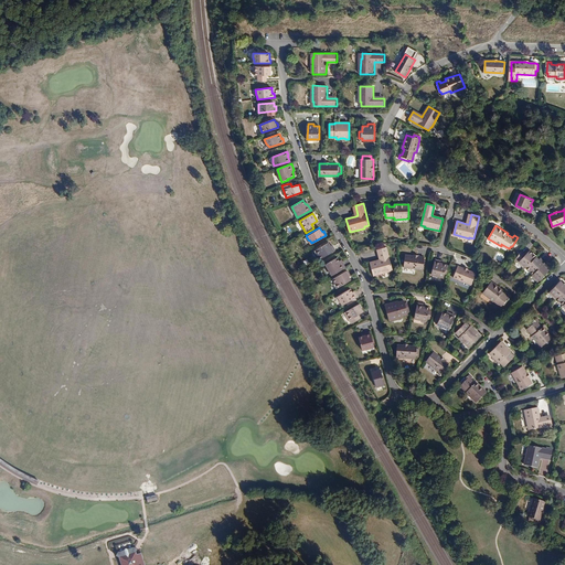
[(331,246),(330,245),(328,242),(313,251),(316,254),(318,255),(320,257),(334,249),(332,245),(331,246)]
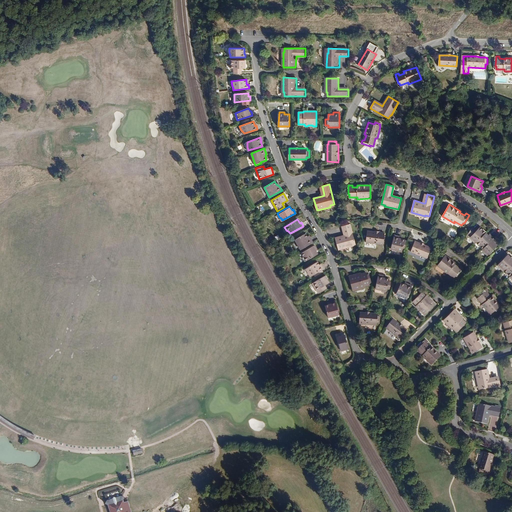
[(351,224),(344,226),(346,236),(345,236),(336,239),(339,251),(353,247),(352,245),(356,244),(351,224)]
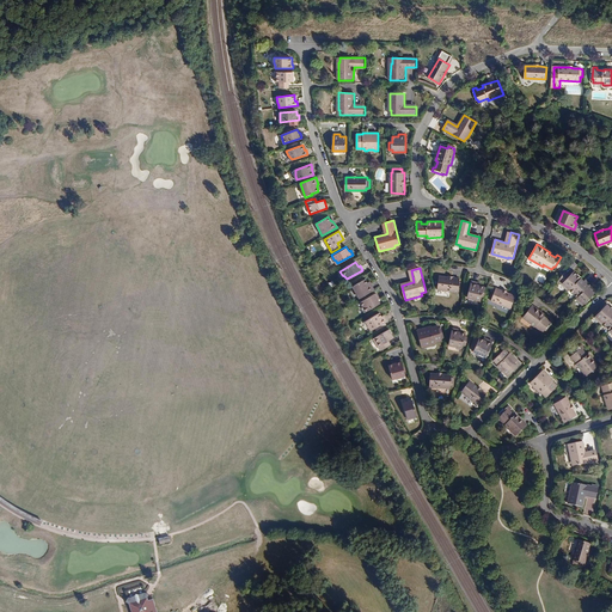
[(560,281),(569,291),(582,279),(575,271),(570,275),(569,277),(564,273),(560,281)]
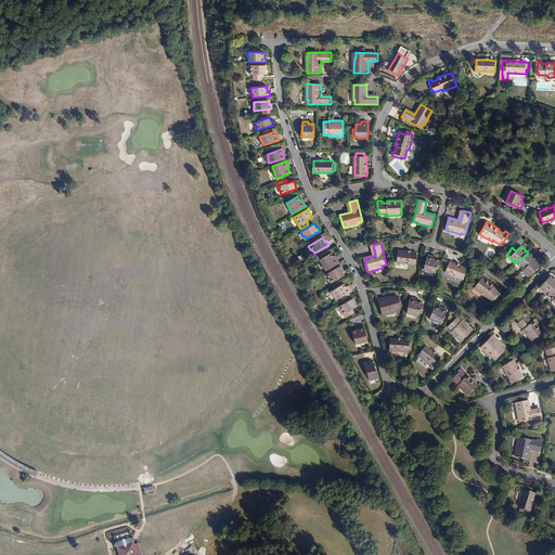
[(412,253),(407,252),(399,250),(397,262),(416,265),(417,253),(412,253)]
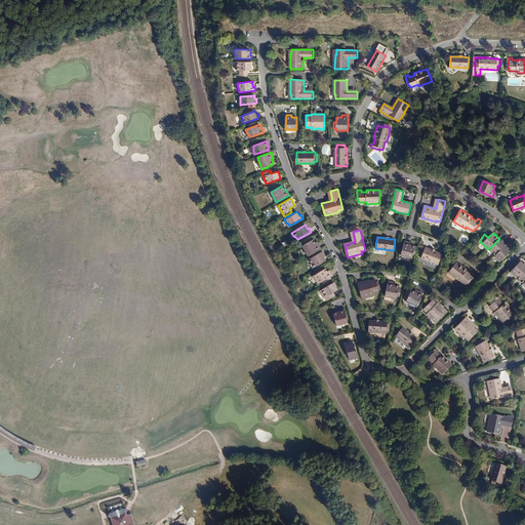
[(301,245),(308,255),(320,248),(317,243),(316,243),(315,242),(313,239),(301,245)]
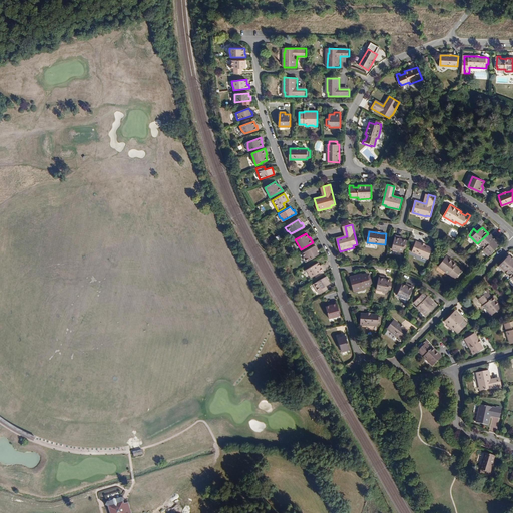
[(482,246),(484,249),(495,238),(493,235),(491,237),(490,235),(488,233),(477,243),(480,246),(482,246)]
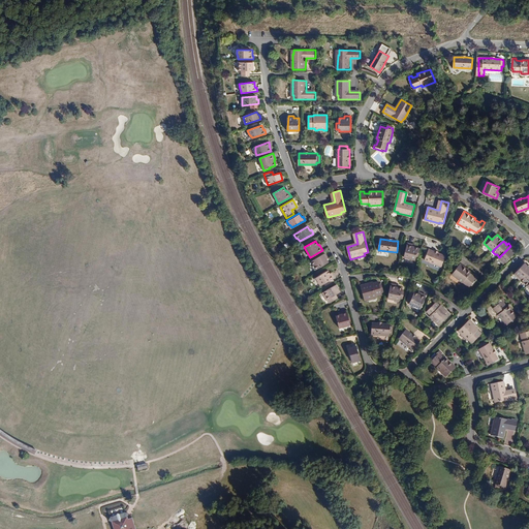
[(412,246),(413,244),(407,243),(404,257),(415,259),(416,256),(418,256),(421,248),(414,247),(412,246)]
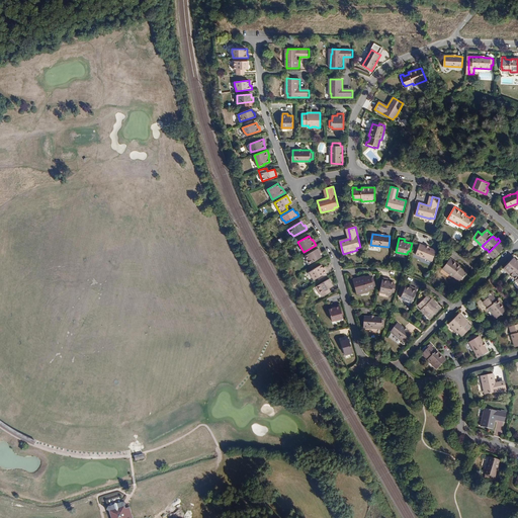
[(503,244),(500,241),(489,252),(494,258),(505,248),(502,245),(503,244)]
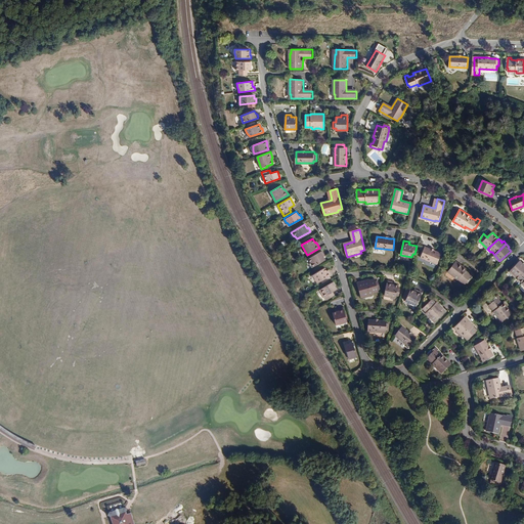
[(438,264),(439,262),(440,260),(442,261),(444,257),(441,256),(442,254),(435,251),(431,250),(426,248),(422,258),(438,264)]
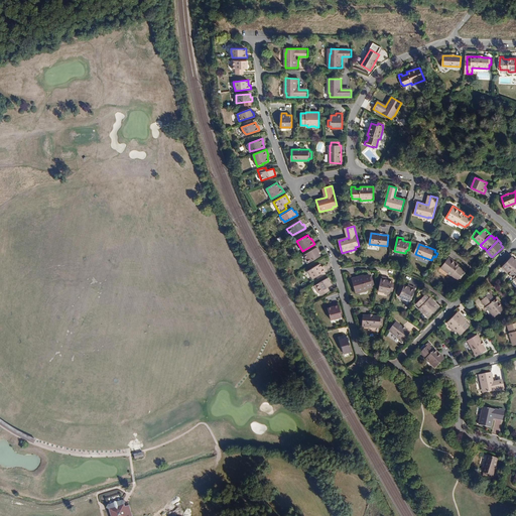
[(317,251),(318,250),(316,247),(303,255),(304,256),(304,257),(304,259),(307,262),(319,255),(317,252),(317,251)]
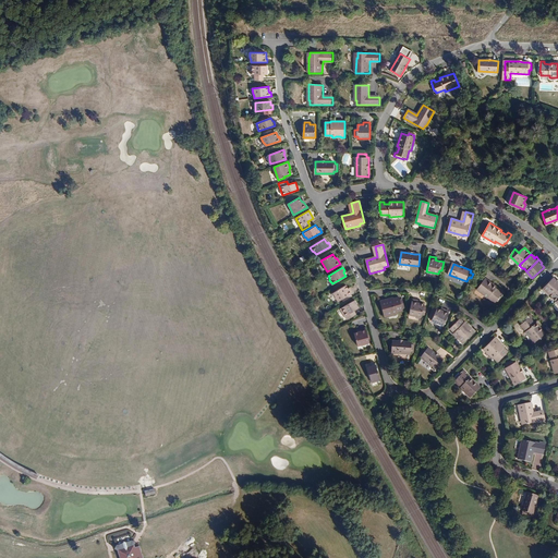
[(544,289),(549,294),(550,293),(557,286),(557,280),(555,278),(550,281),(547,286),(545,284),(544,286),(545,287),(544,289)]
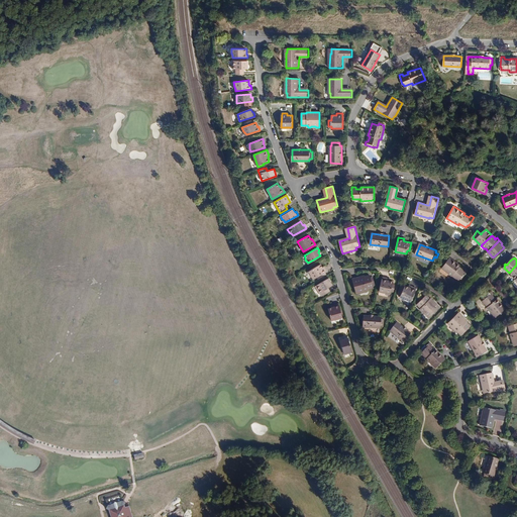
[(449,274),(448,275),(458,284),(467,273),(456,265),(455,266),(451,263),(452,261),(449,259),(443,266),(444,267),(443,269),(449,274)]
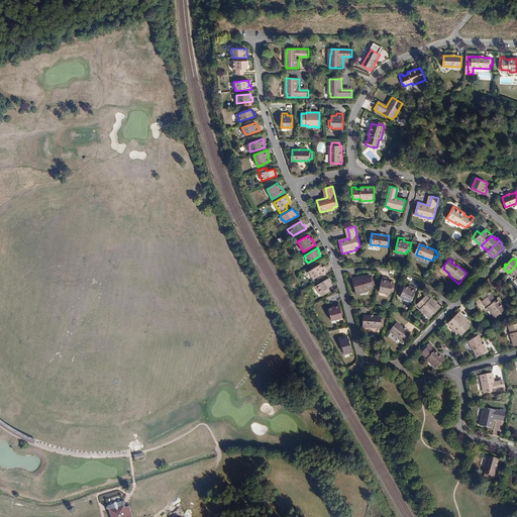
[(317,278),(323,275),(322,273),(324,272),(325,271),(324,268),(322,268),(322,267),(320,264),(307,272),(309,275),(311,276),(313,278),(316,277),(317,278)]
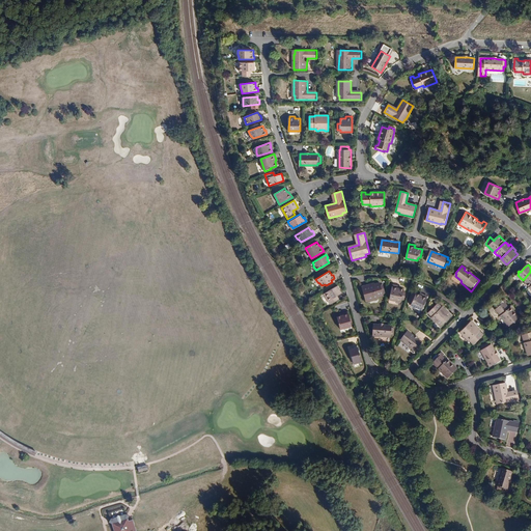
[(374,283),(362,286),(366,302),(369,301),(370,300),(373,299),(374,300),(378,299),(379,297),(384,296),(380,283),(375,284),(374,283)]
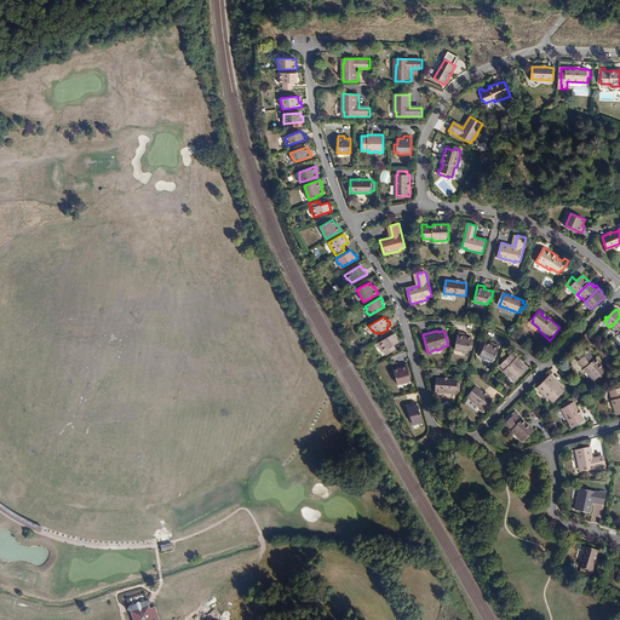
[(385,354),(392,349),(390,345),(392,344),(397,340),(392,333),(378,342),(385,354)]
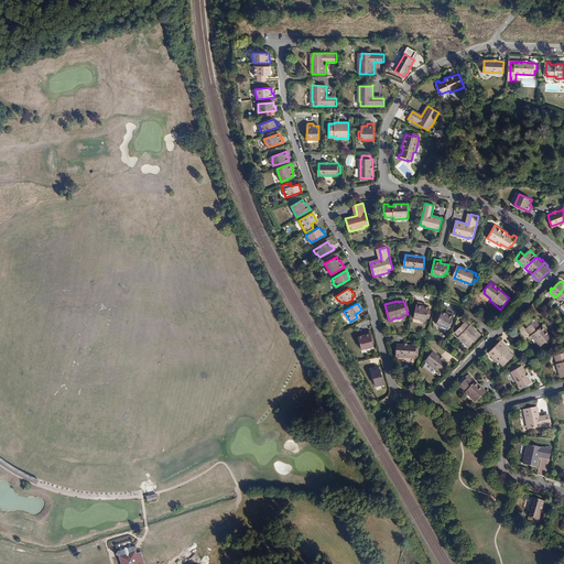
[(423,306),(423,304),(418,303),(414,318),(426,321),(426,318),(430,318),(431,310),(429,310),(429,307),(424,306),(423,306)]
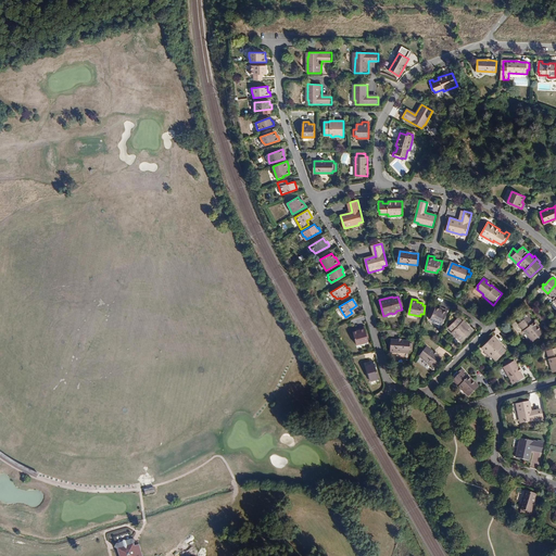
[(441,310),(440,308),(437,307),(431,319),(442,324),(449,311),(442,307),(441,310)]
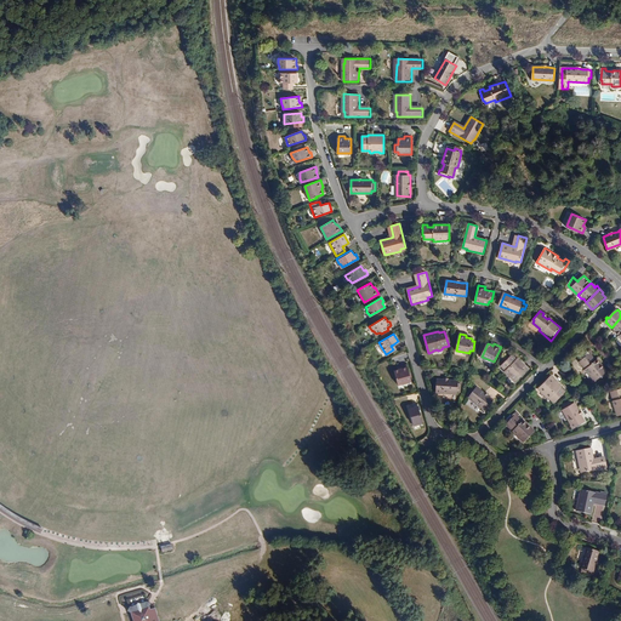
[(585,358),(582,360),(588,368),(586,369),(596,381),(609,371),(599,359),(597,360),(593,354),(596,353),(592,349),(584,357),(585,358)]
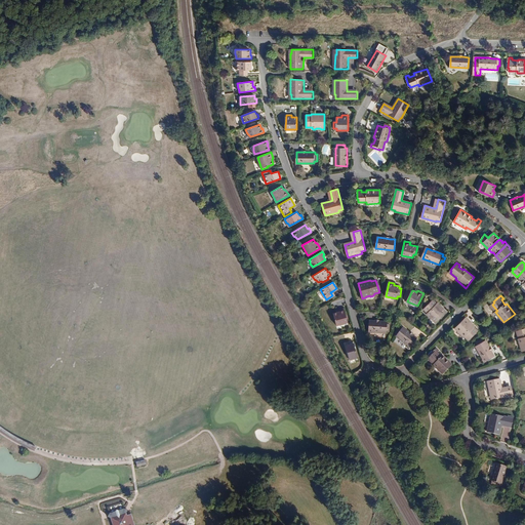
[(437,304),(434,299),(425,309),(429,313),(429,315),(430,316),(432,316),(435,319),(435,321),(436,322),(447,312),(438,303),(437,304)]
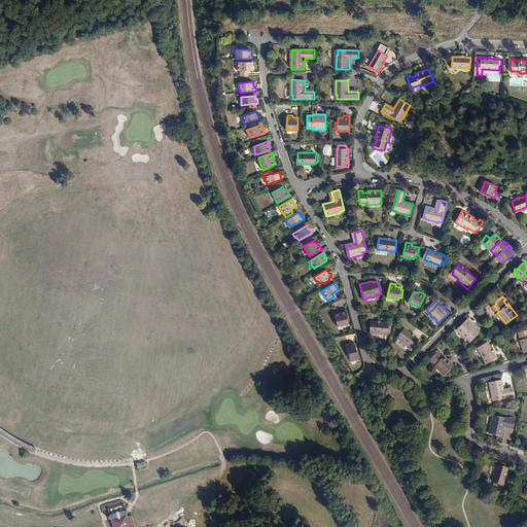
[(334,313),(337,325),(348,322),(345,309),(339,310),(339,312),(334,313)]
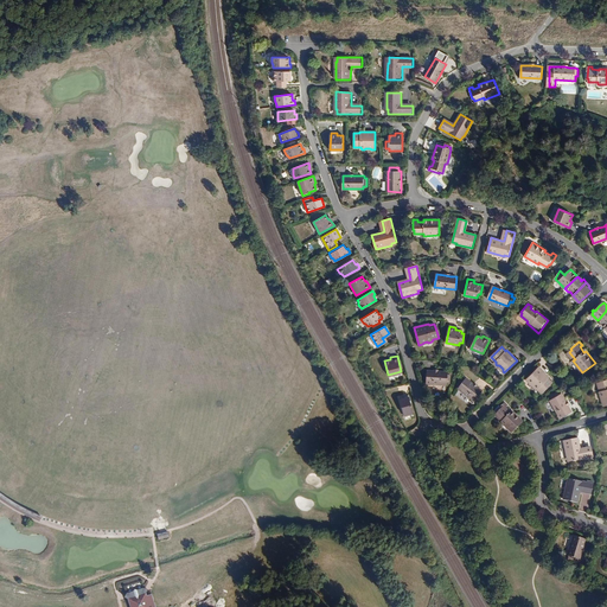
[(550,377),(540,366),(528,379),(529,382),(531,382),(535,385),(535,387),(536,389),(538,389),(542,393),(553,382),(549,378),(550,377)]
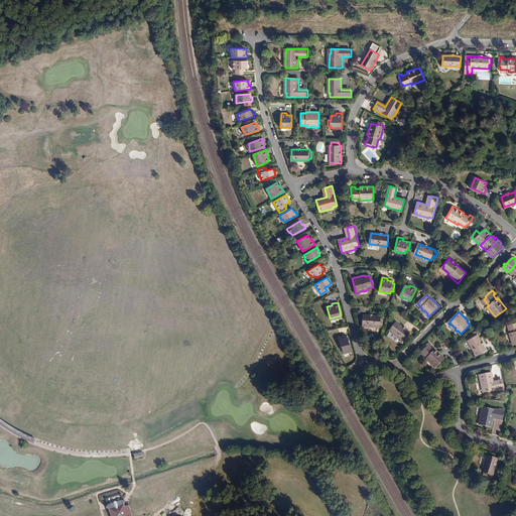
[(381,316),(376,316),(372,315),(364,315),(363,327),(380,328),(381,316)]
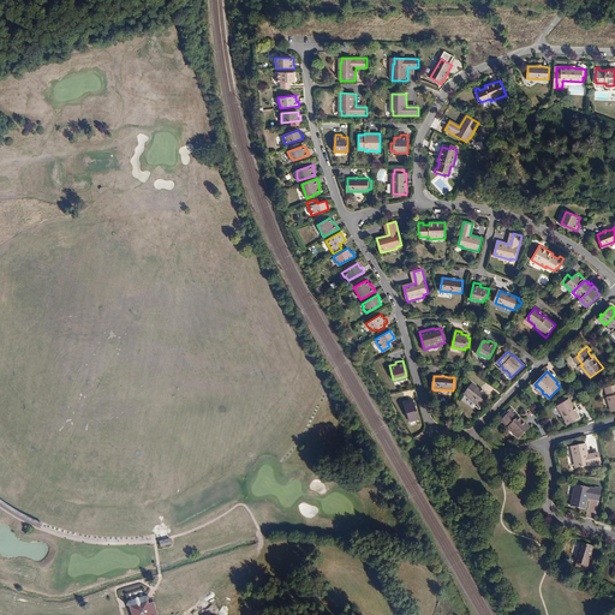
[(489,395),(484,392),(479,389),(472,383),(465,394),(482,406),(489,395)]
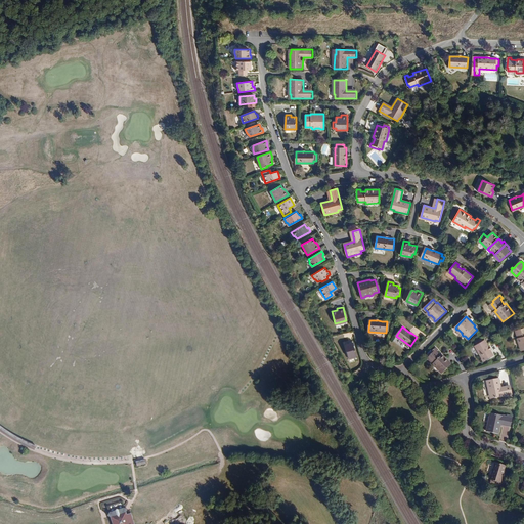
[(493,354),(490,350),(488,346),(484,339),(475,345),(484,360),(493,354)]
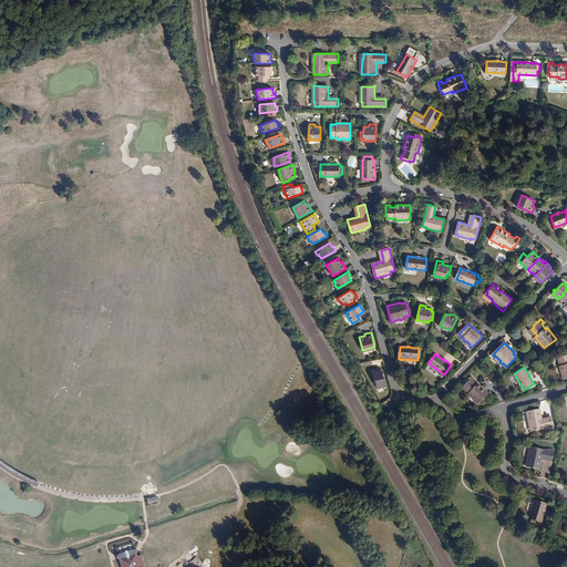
[(373,372),(377,388),(385,385),(380,368),(377,369),(377,371),(373,372)]
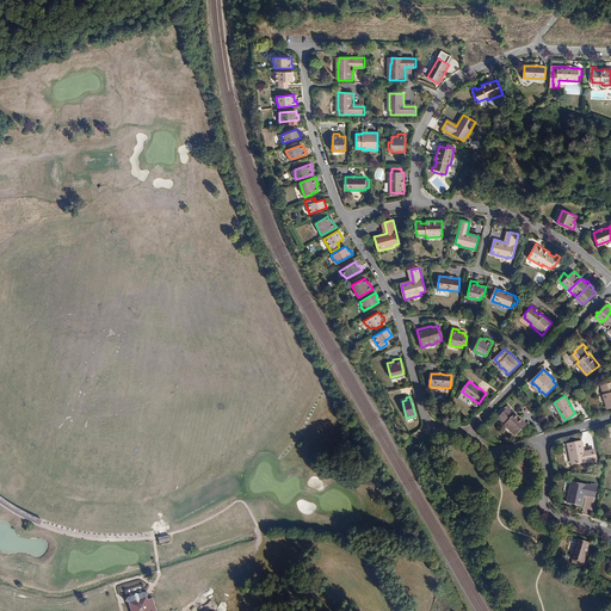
[(501,413),(499,415),(506,423),(505,424),(516,434),(526,424),(516,413),(514,414),(510,409),(511,407),(507,405),(500,412),(501,413)]
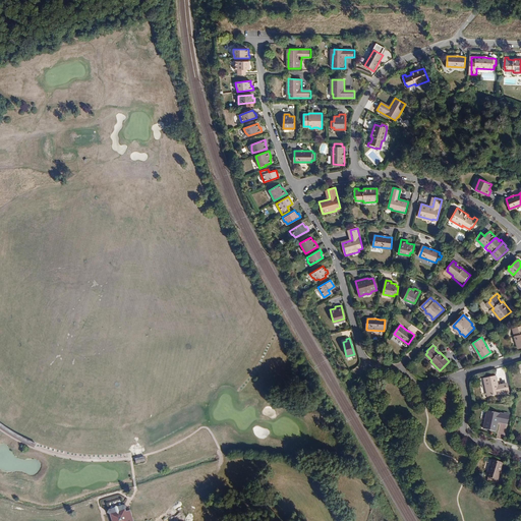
[(510,392),(508,385),(499,387),(498,384),(496,375),(484,378),(486,392),(488,392),(489,396),(510,392)]
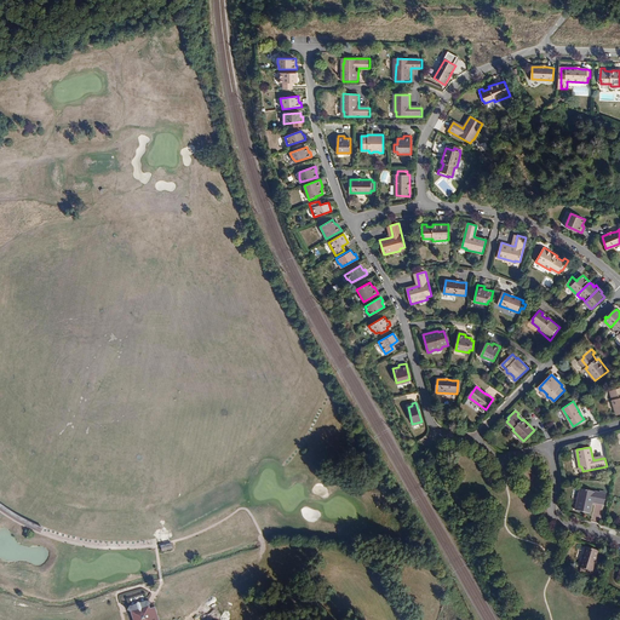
[(581,493),(579,493),(575,509),(590,512),(592,501),(592,499),(604,501),(607,493),(583,488),(581,493)]
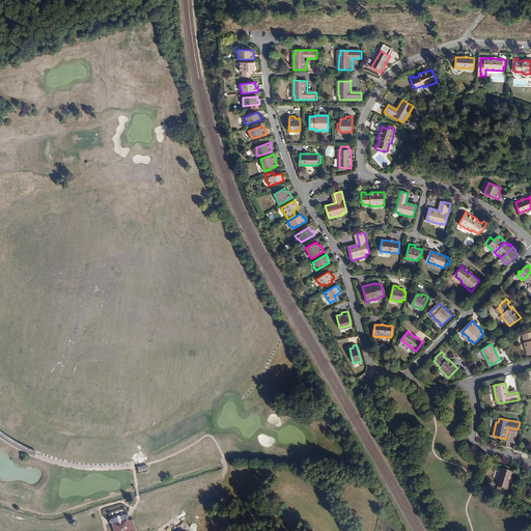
[(0,429),(0,436),(16,446),(36,455),(37,452),(19,443),(0,429)]
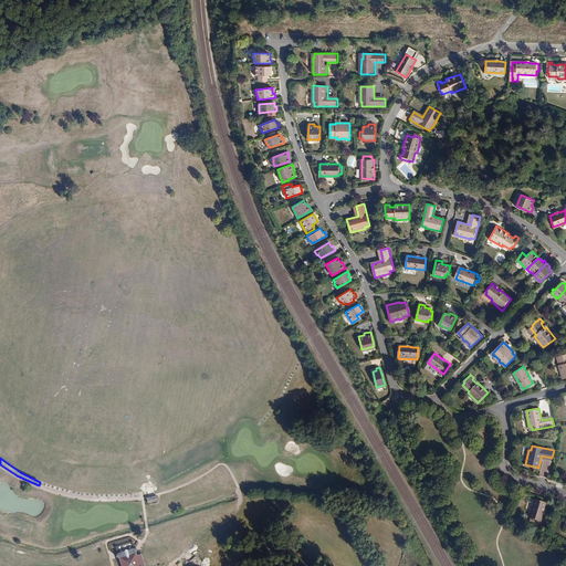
[(543,515),(544,510),(546,502),(535,499),(530,517),(541,521),(543,515)]
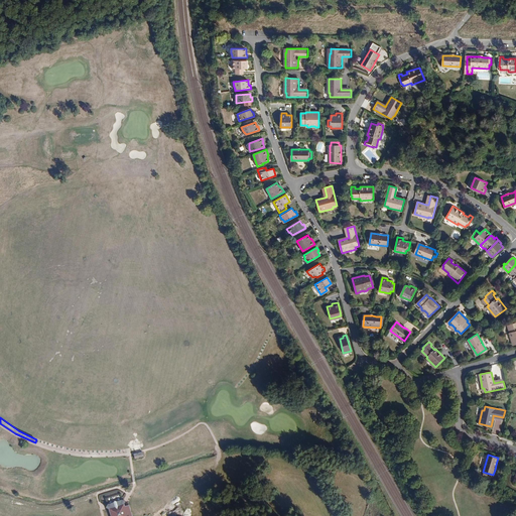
[(130,515),(131,515),(126,499),(107,504),(105,508),(109,509),(111,515),(130,515)]
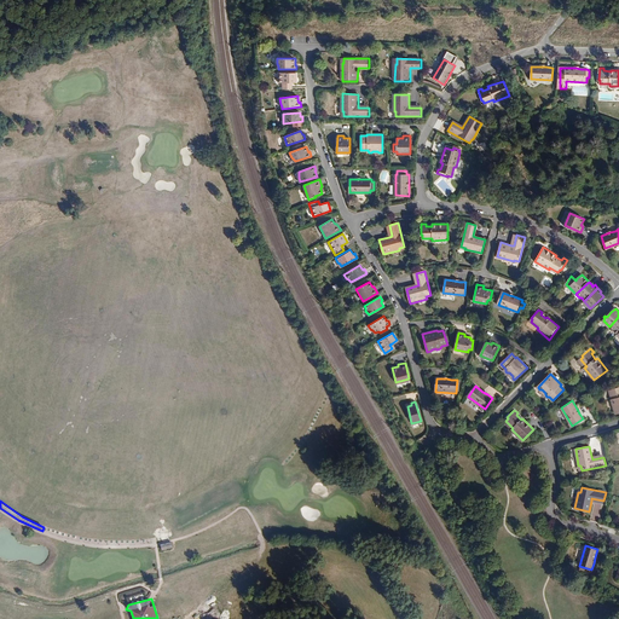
All buildings are outlined.
